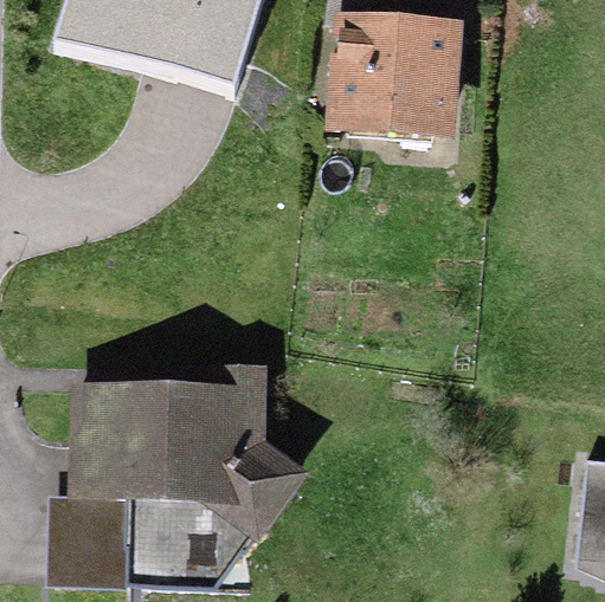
[(68,0),(58,37),(236,88),(261,0),(68,0)]
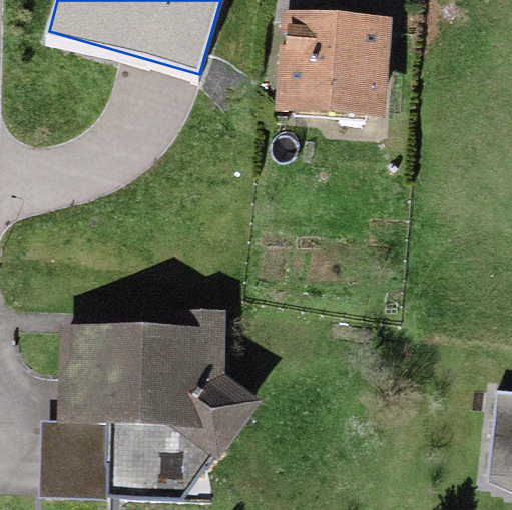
[(317,9),(319,0),(276,0),(276,7),(317,9)]
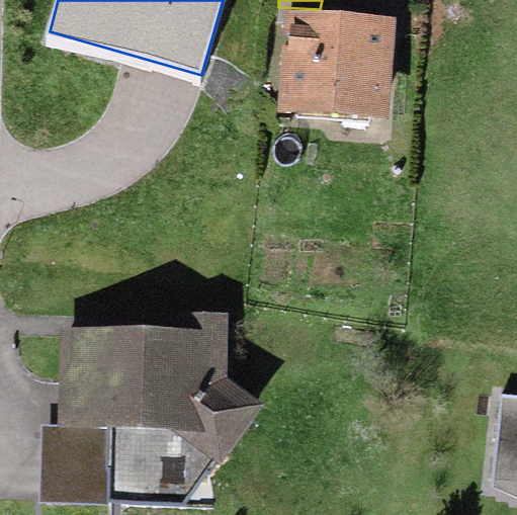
[(320,9),(287,6),(278,106),(390,116),(398,16),(320,9)]
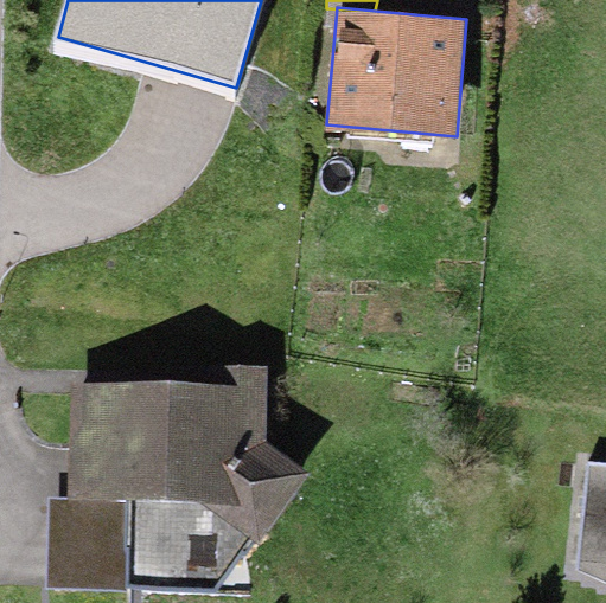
[(203,383),(71,380),(69,495),(49,495),(46,585),(217,588),(308,472),(265,436),(266,367),(203,366),(203,383)]
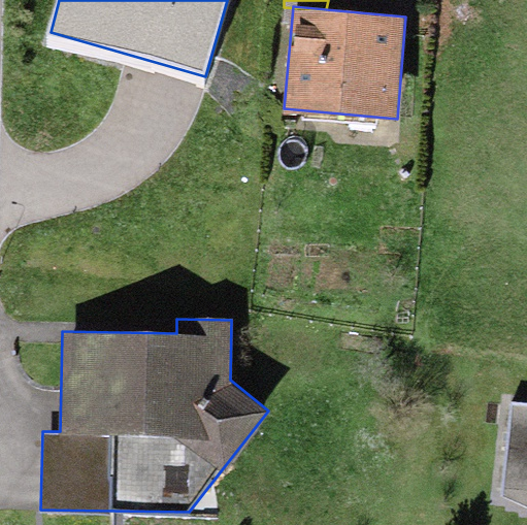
[(526,400),(511,399),(501,492),(526,503),(526,400)]
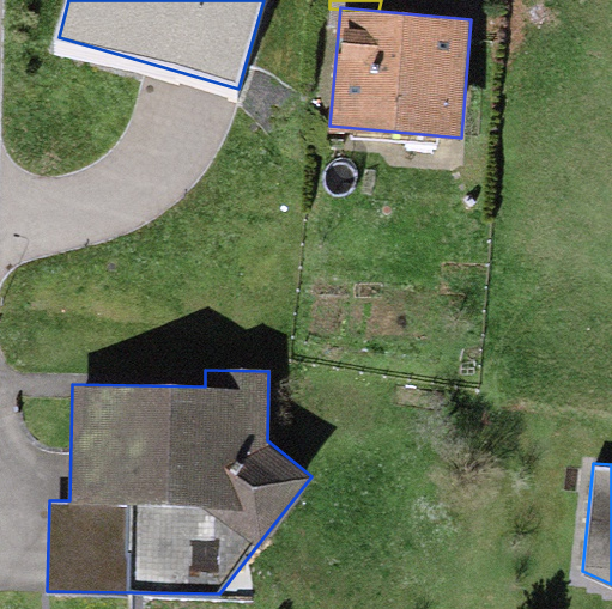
All buildings are outlined.
